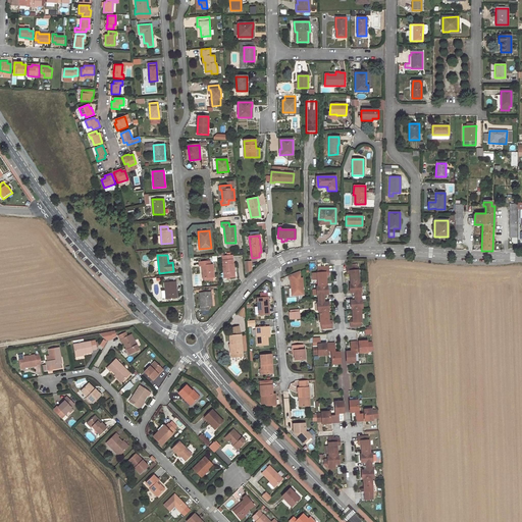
[(222,256),(224,278),(235,277),(233,264),(232,264),(232,259),(231,255),(222,256)]
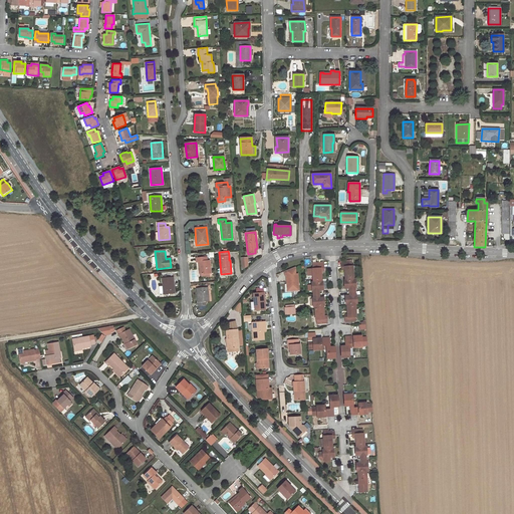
[(200,274),(210,273),(209,261),(207,261),(207,257),(196,258),(196,262),(199,262),(200,274)]
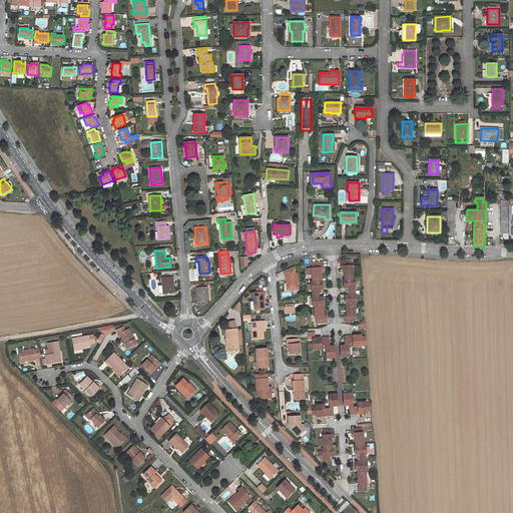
[(345,268),(346,276),(354,276),(354,270),(357,270),(357,265),(353,265),(352,259),(341,259),(342,265),(345,265),(345,268)]
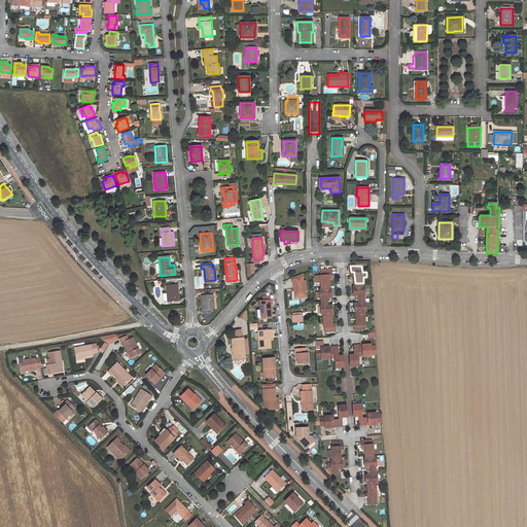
[(328,276),(328,273),(332,273),(332,269),(321,270),(321,274),(316,274),(316,281),(321,281),(321,285),(329,285),(328,276)]
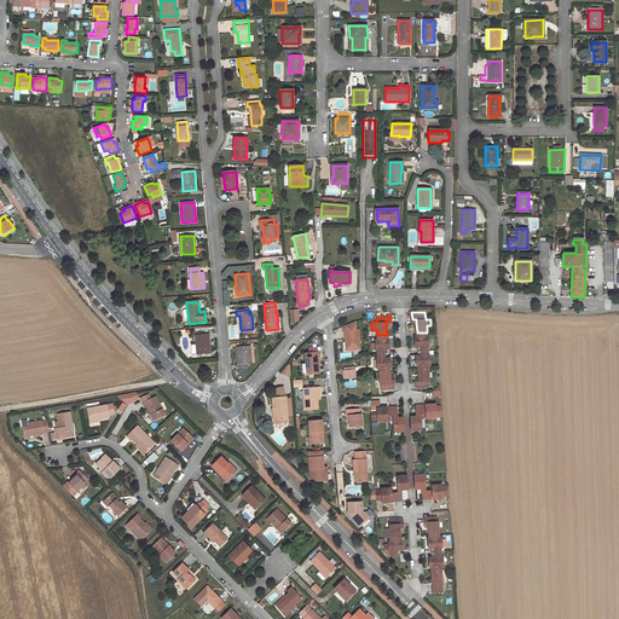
[(345,330),(346,340),(347,339),(348,348),(360,347),(358,328),(356,328),(356,319),(343,324),(343,330),(345,330)]
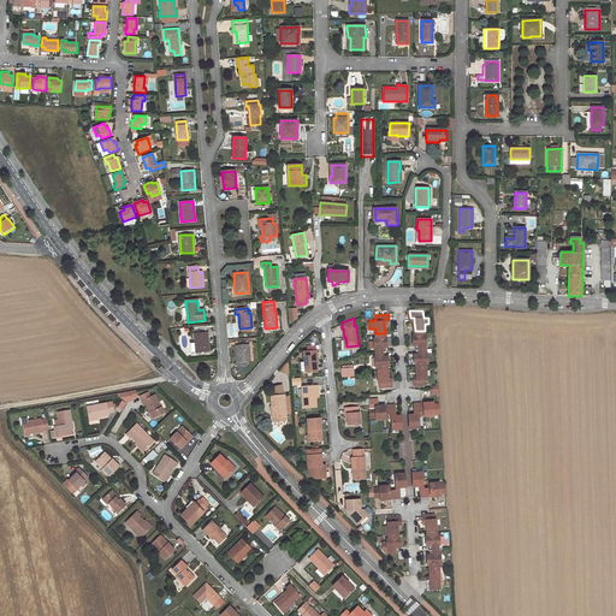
[(209,353),(207,332),(194,333),(196,354),(209,353)]
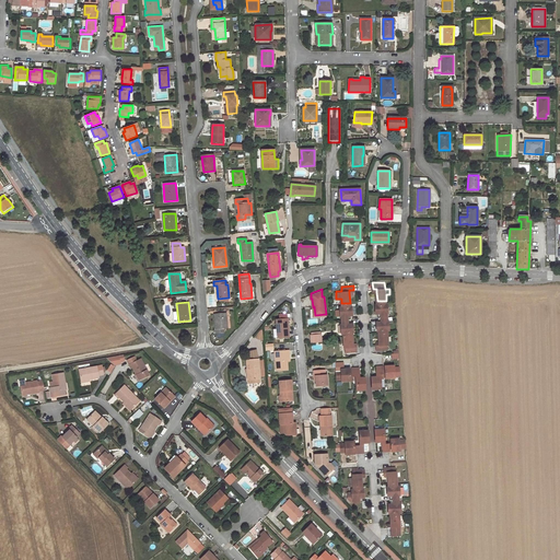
[(387,316),(387,312),(388,312),(388,303),(386,303),(377,303),(375,303),(376,313),(378,313),(378,316),(387,316)]
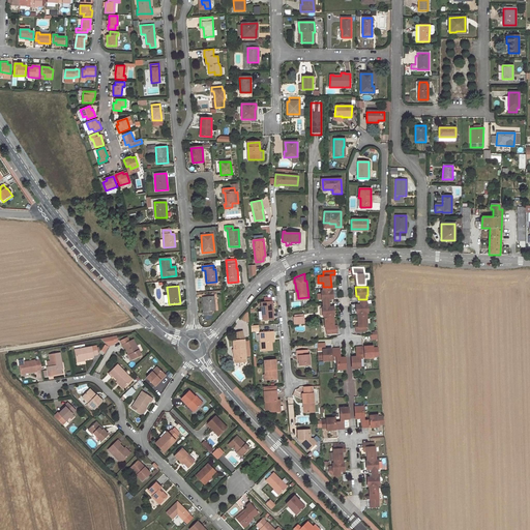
[(322,297),(323,297),(323,302),(331,301),(331,297),(333,297),(333,288),(331,289),(323,289),(321,289),(322,297)]
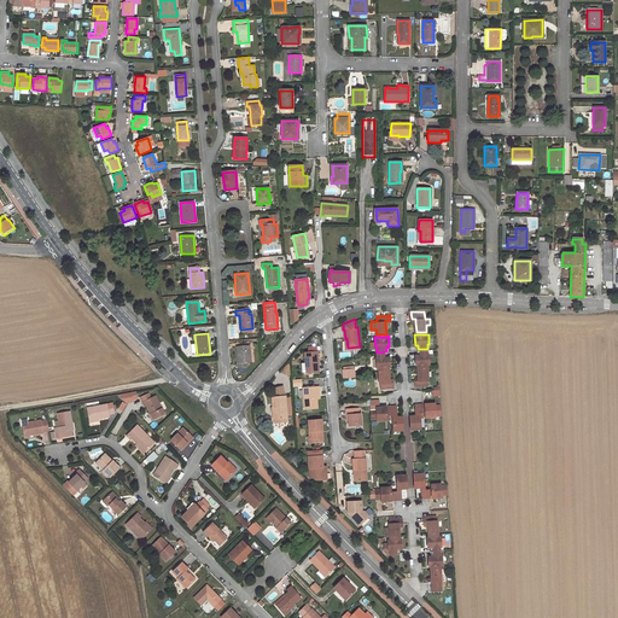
[(250,345),(237,347),(238,368),(248,367),(248,363),(251,362),(250,345)]
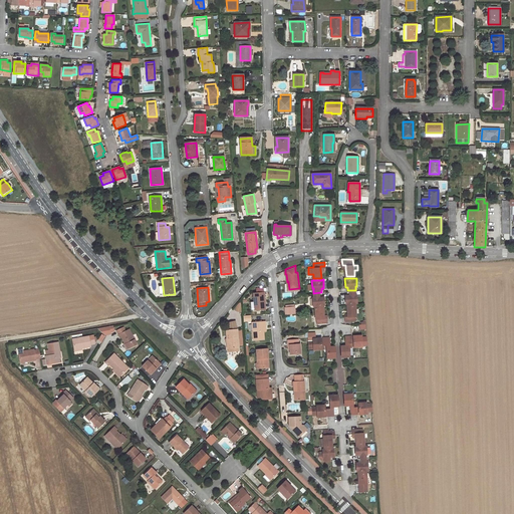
[(357,302),(356,294),(355,294),(355,290),(347,290),(347,294),(345,294),(346,302),(347,302),(355,302),(357,302)]
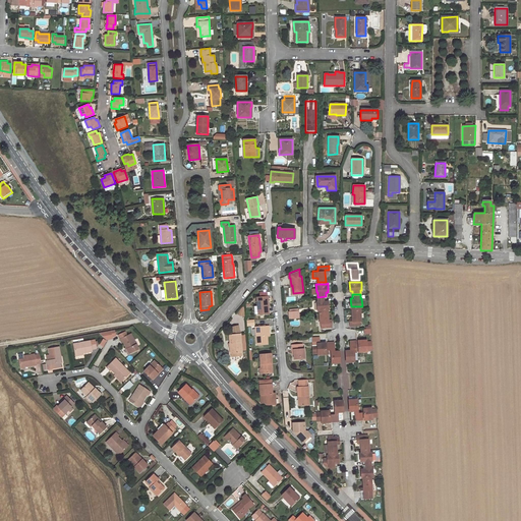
[(267,306),(267,295),(256,296),(257,312),(266,312),(266,306),(267,306)]
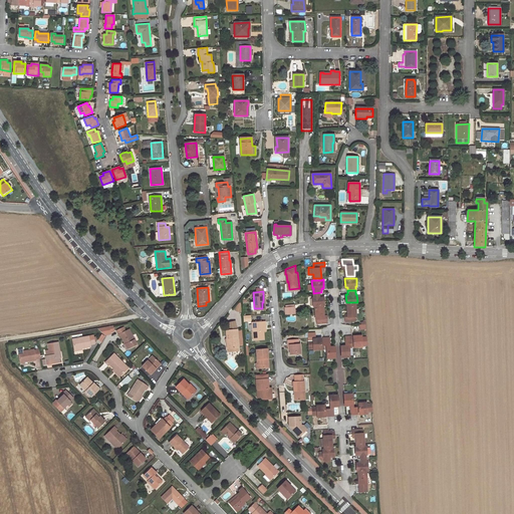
[(323,304),(324,304),(324,295),(322,295),(321,292),(313,293),(314,296),(312,296),(313,304),(315,304),(323,304)]
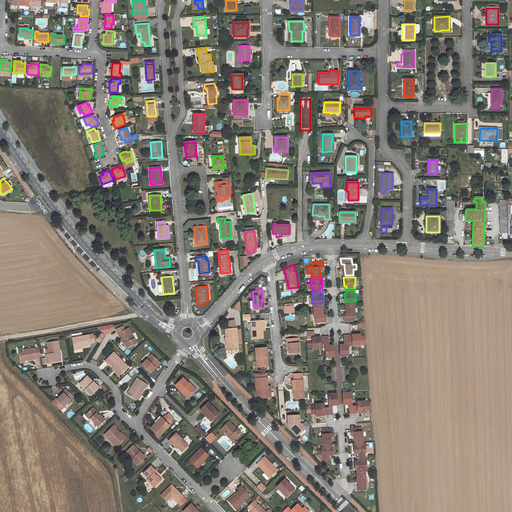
[(354,319),(354,314),(355,314),(354,304),(346,304),(347,312),(347,315),(344,315),(344,319),(354,319)]
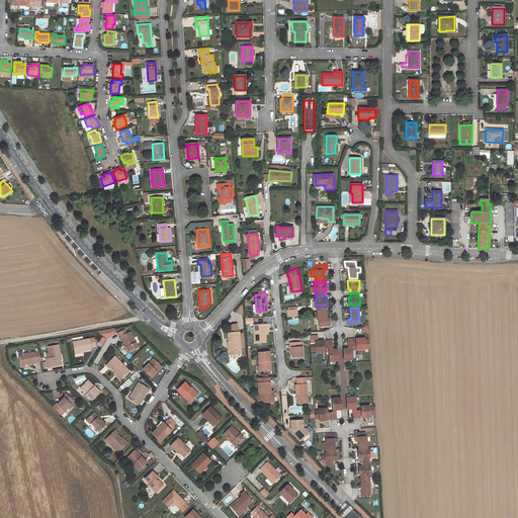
[(319,321),(320,325),(324,325),(330,324),(330,320),(326,320),(326,317),(326,309),(318,310),(318,321),(319,321)]
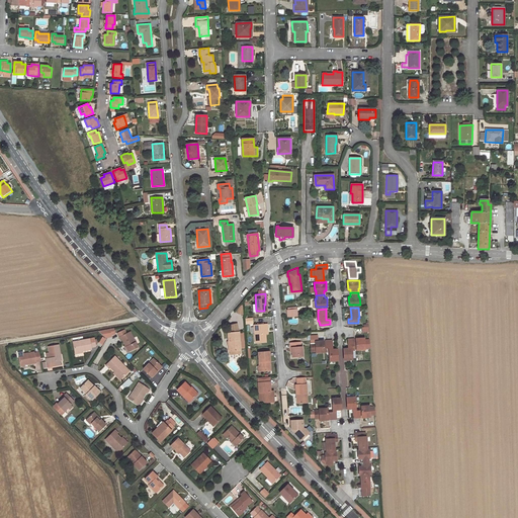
[(266,321),(253,322),(253,326),(254,342),(265,341),(263,326),(266,326),(266,321)]
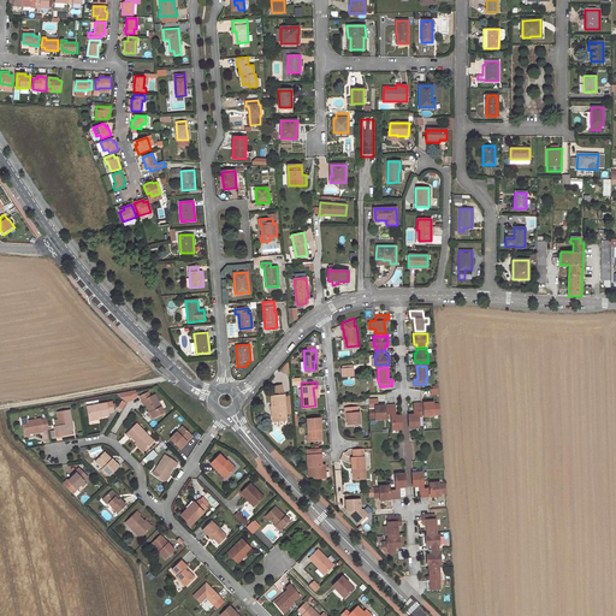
[(132,398),(137,397),(136,390),(118,392),(120,408),(125,408),(124,402),(132,401),(132,398)]
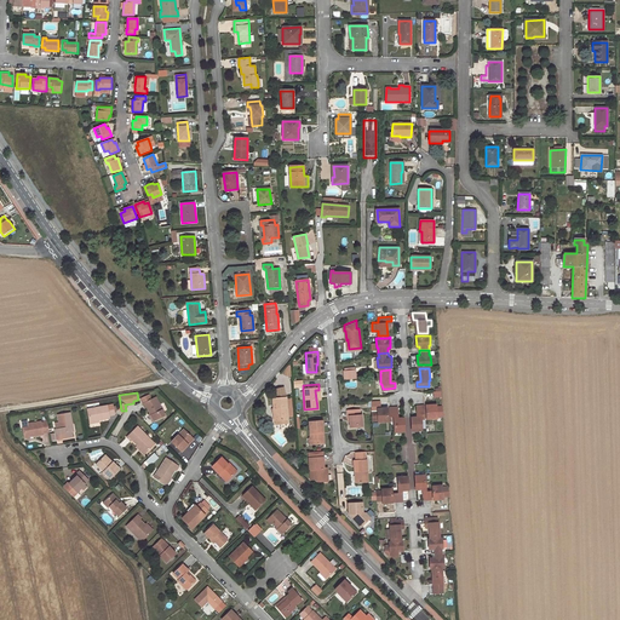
[(147,407),(149,414),(153,422),(165,415),(156,397),(151,400),(149,395),(141,399),(144,408),(147,407)]
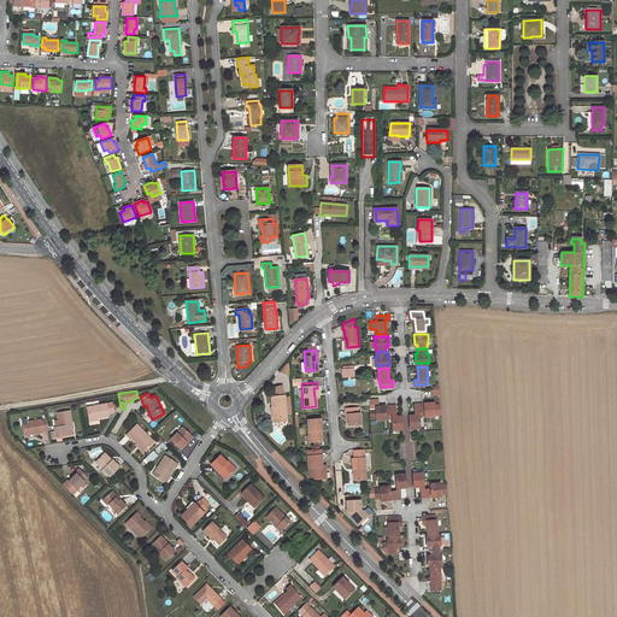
[(286,417),(285,395),(275,397),(271,397),(272,406),(270,406),(270,411),(272,411),(272,418),(274,418),(274,423),(285,422),(285,417),(286,417)]
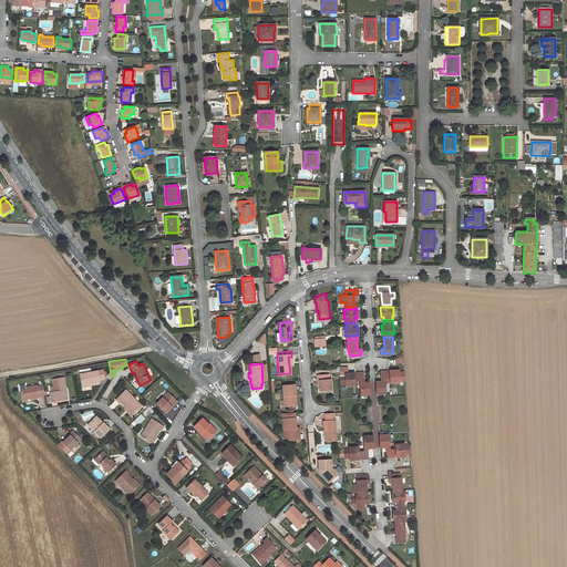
[(102,370),(79,374),(82,387),(91,385),(91,383),(99,382),(99,380),(104,379),(102,370)]
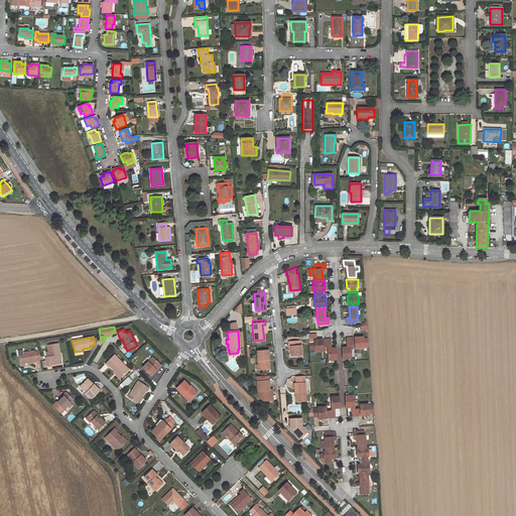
[(364,337),(356,337),(357,349),(365,348),(365,347),(369,347),(368,339),(364,339),(364,337)]
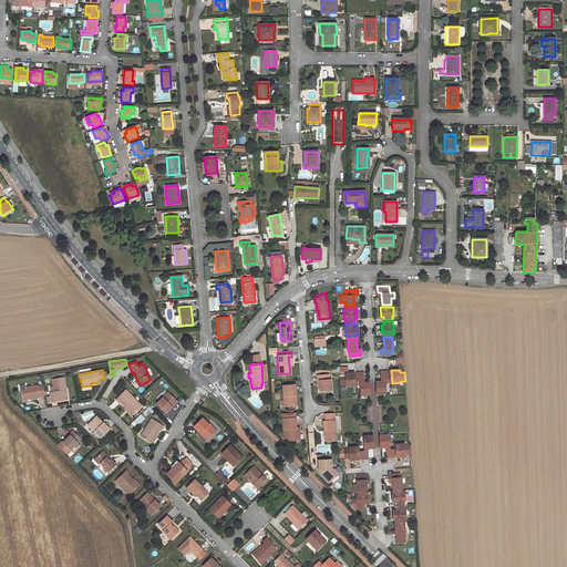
[(353,384),(353,372),(343,372),(344,374),(340,375),(340,384),(344,383),(344,385),(353,384)]
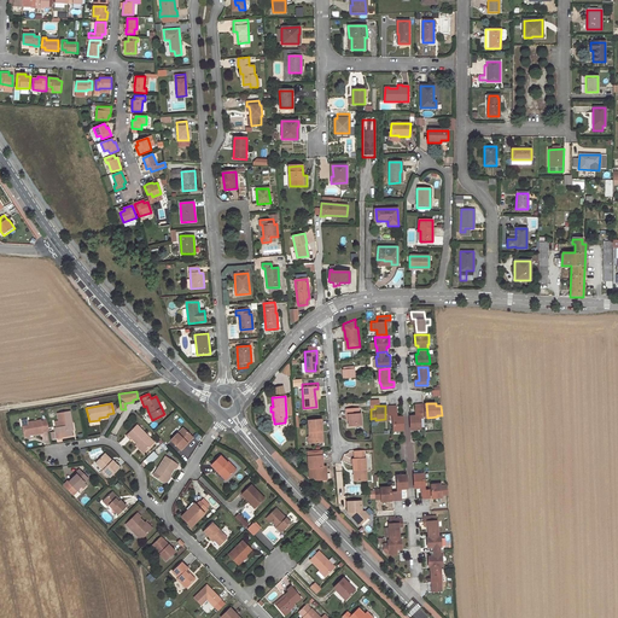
[(360,425),(360,413),(357,413),(357,407),(345,408),(345,414),(347,414),(348,420),(348,425),(360,425)]
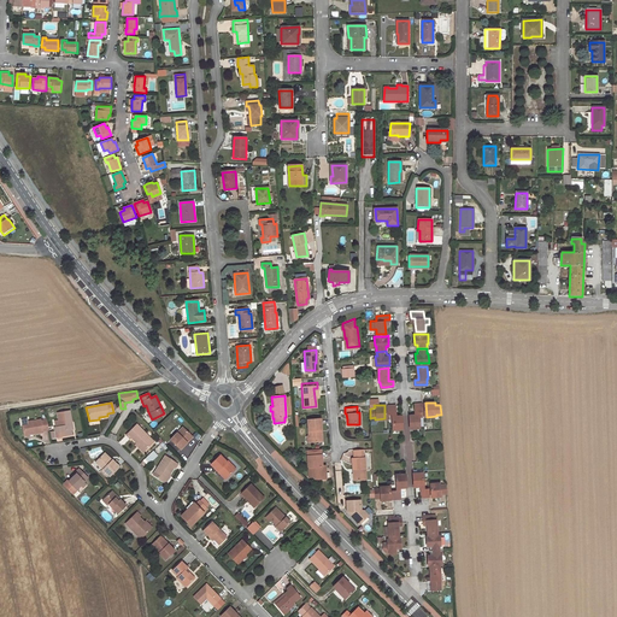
[(57,412),(59,425),(54,427),(56,438),(71,434),(70,429),(69,422),(71,421),(69,410),(57,412)]
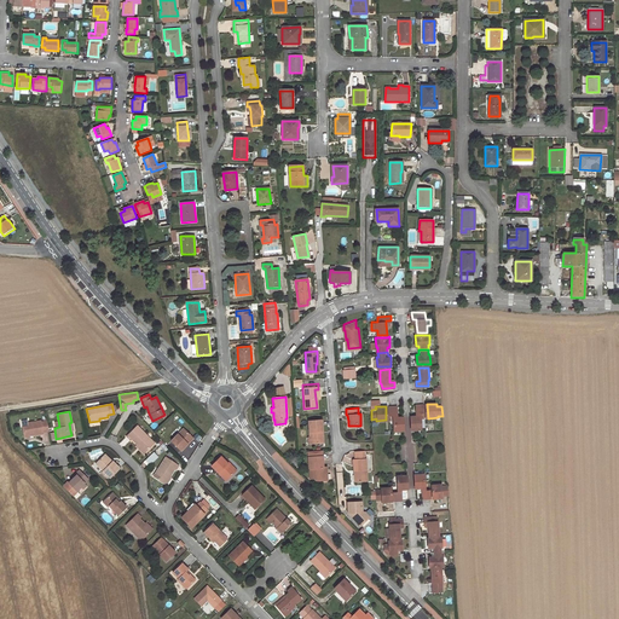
[(393,417),(394,431),(404,431),(403,416),(397,417),(393,417)]
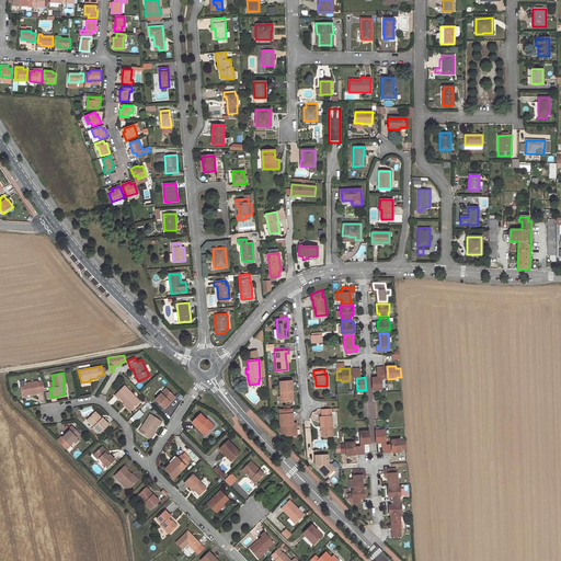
[(373,389),(381,389),(380,377),(377,377),(373,377),(373,389)]
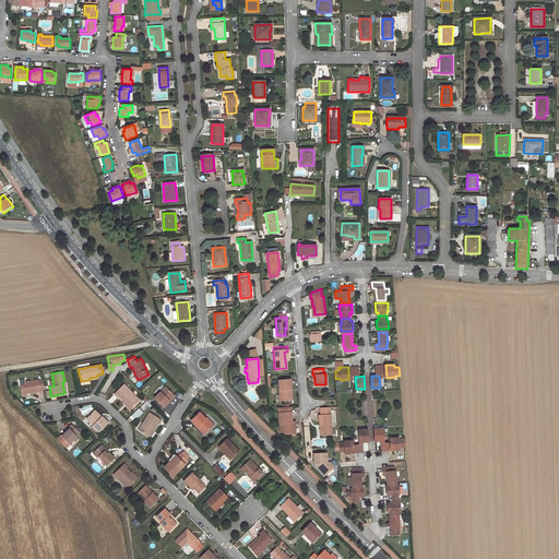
[(277,380),(280,400),(286,400),(286,397),(290,397),(288,379),(277,380)]
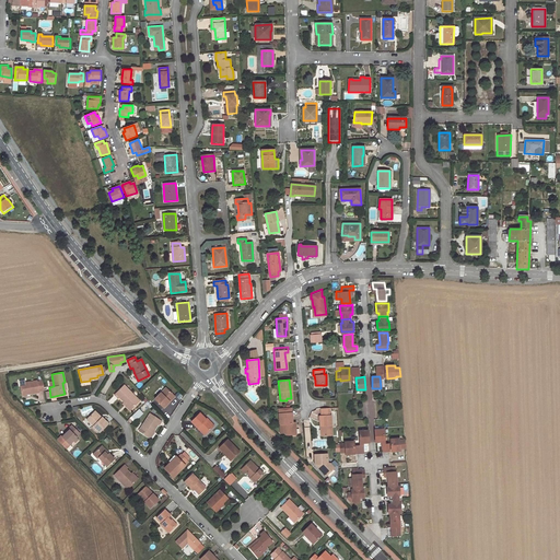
[(21,395),(38,392),(38,391),(44,389),(42,381),(37,382),(36,381),(24,383),(25,385),(20,386),(21,395)]
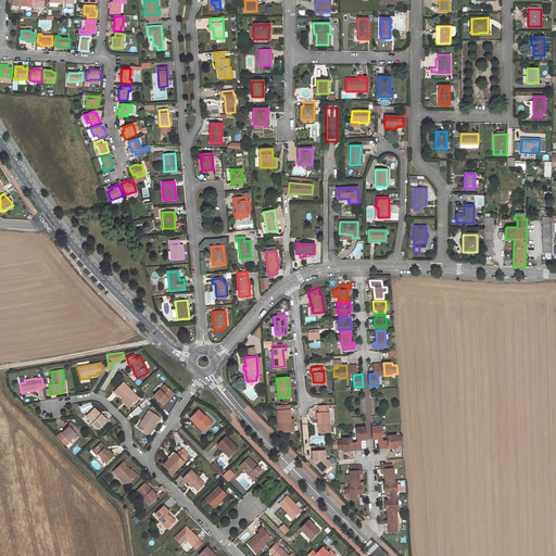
[(117,394),(123,400),(129,406),(138,399),(123,382),(113,392),(116,395),(117,394)]
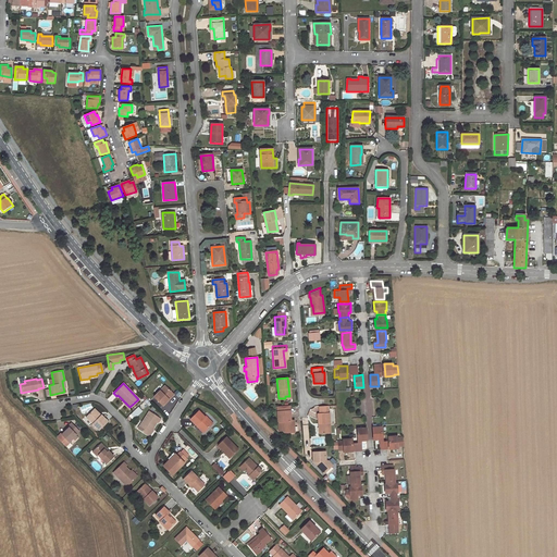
[(153,397),(162,406),(173,395),(164,386),(153,397)]
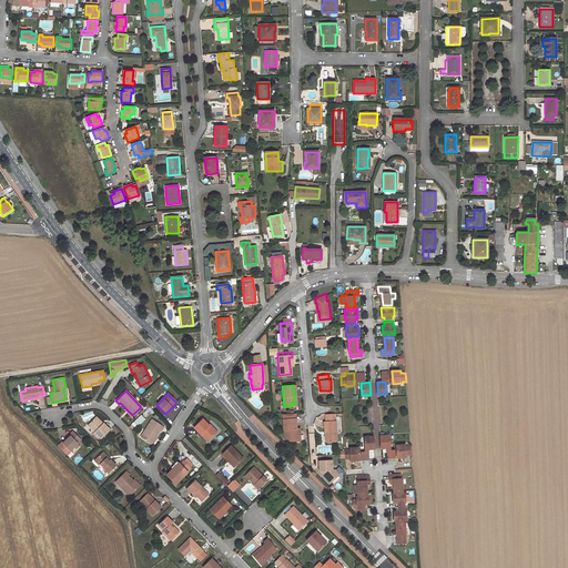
[(141,414),(131,424),(135,428),(145,418),(141,414)]
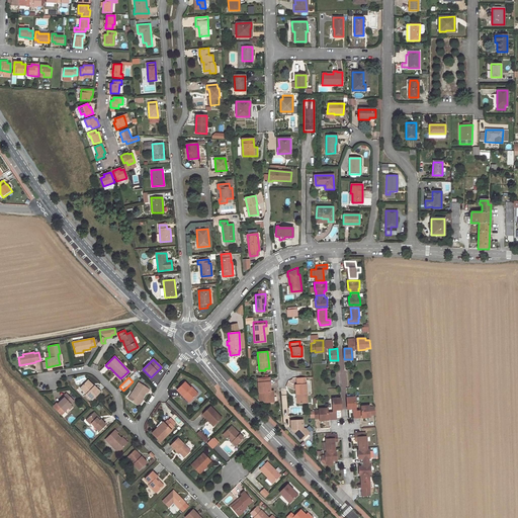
[(257,378),(258,393),(262,393),(262,398),(262,401),(265,403),(274,403),(273,391),(272,392),(272,397),(271,397),(270,392),(269,377),(257,378)]
